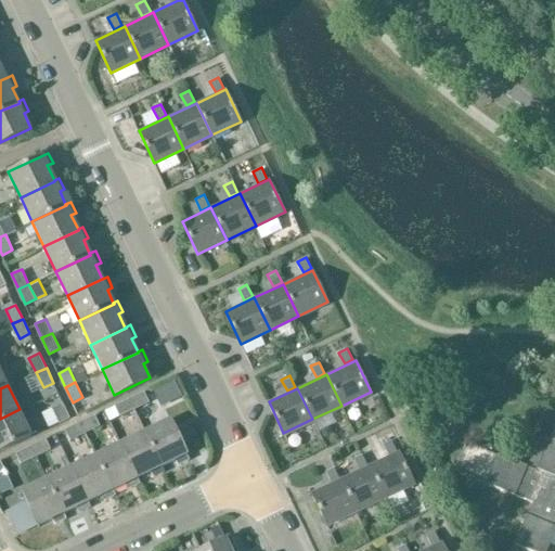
[(129,397),(133,408),(150,400),(144,389),(129,397)]
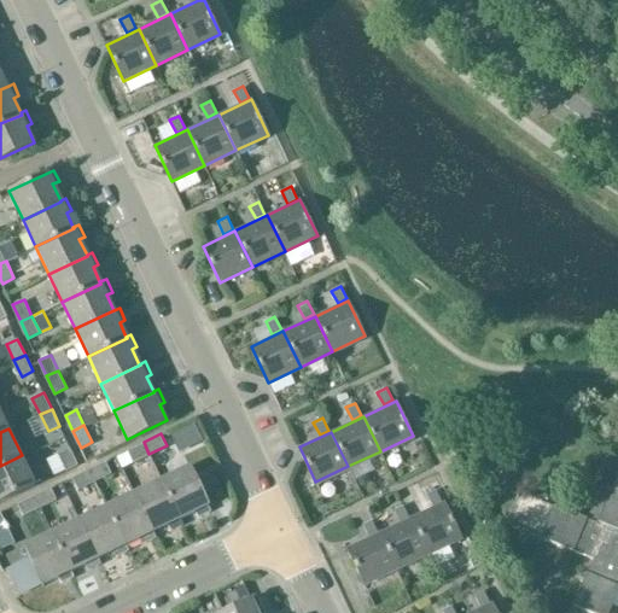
[(133,461),(149,454),(144,442),(127,450),(133,461)]
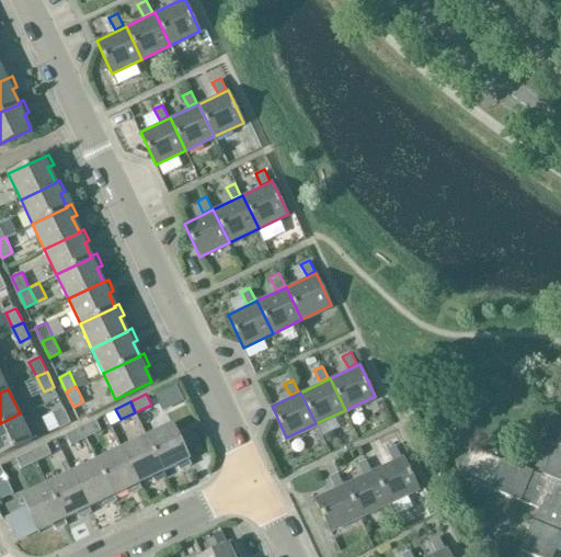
[(53,412),(60,427),(71,421),(64,407),(53,412)]
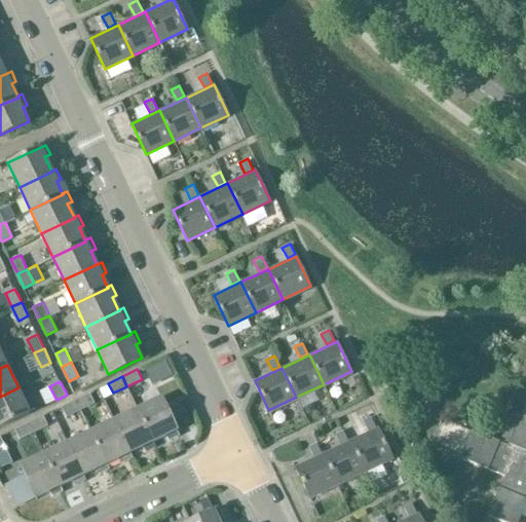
[(19,387),(0,397),(0,425),(30,412),(19,387)]
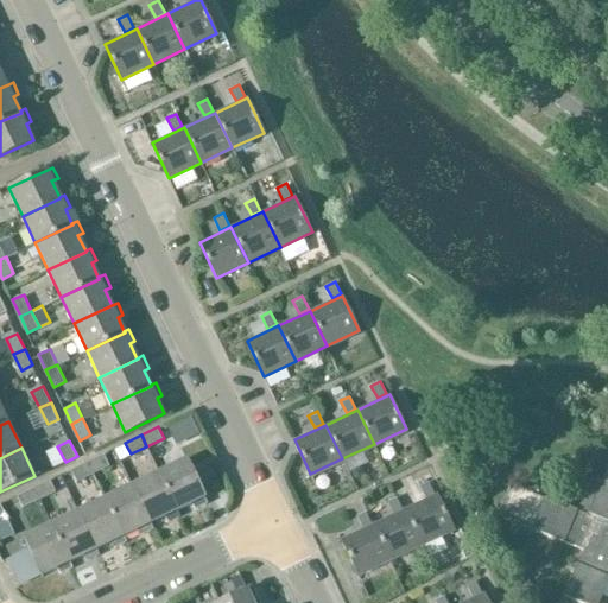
[(93,473),(109,464),(103,454),(88,461),(93,473)]
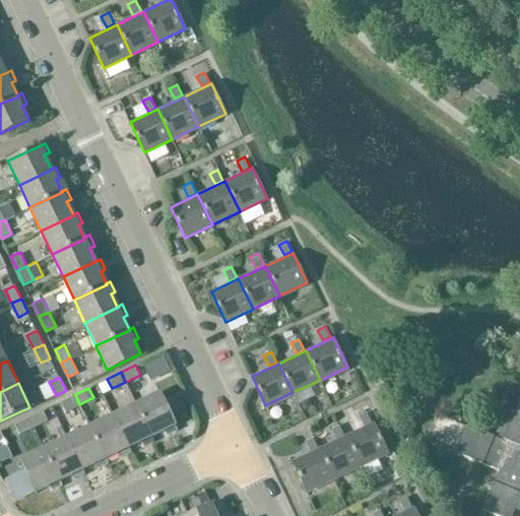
[(167,435),(177,429),(174,421),(168,408),(159,391),(136,402),(152,436),(165,431),(167,435)]
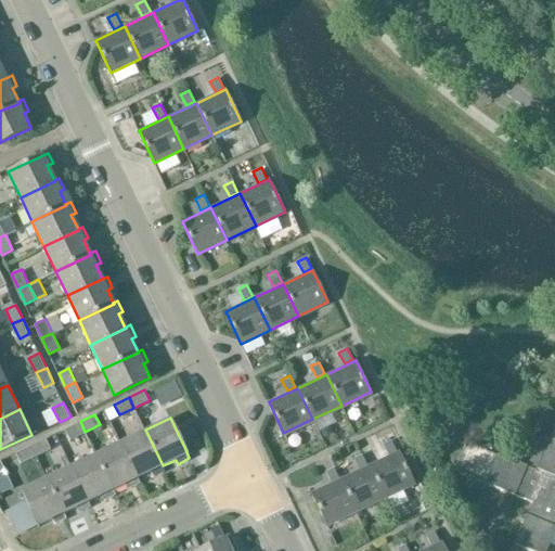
[(85,432),(80,421),(65,427),(71,438),(85,432)]
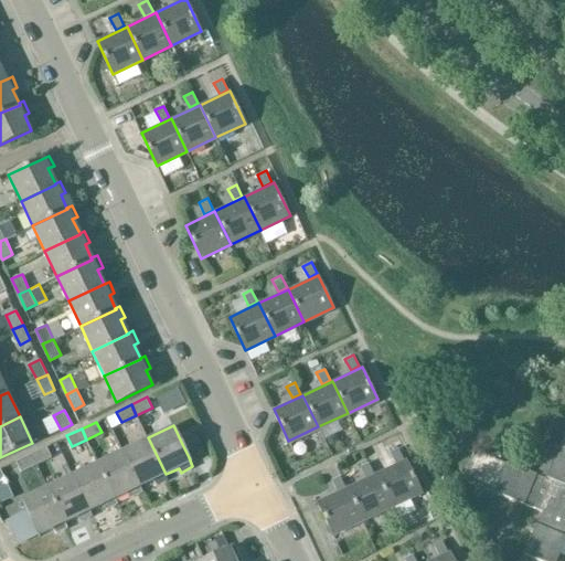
[(542,510),(524,552),(543,560),(555,560),(564,538),(564,433),(545,477),(507,461),(494,490),(524,504),(524,503),(542,510)]
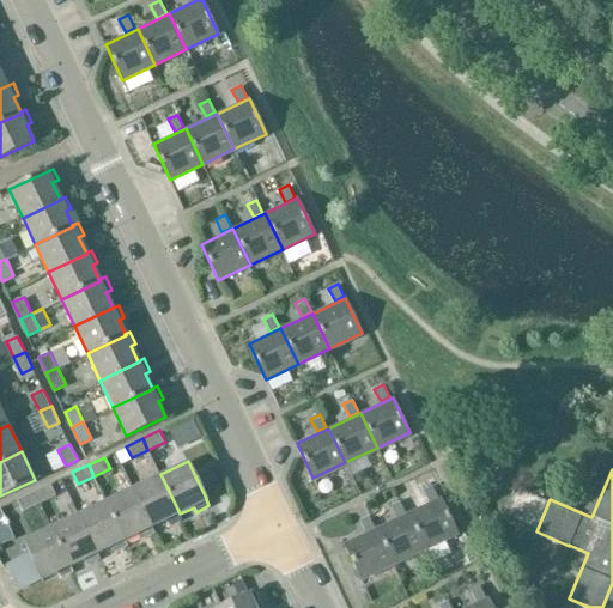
[(214,473),(198,481),(205,496),(222,487),(214,473)]
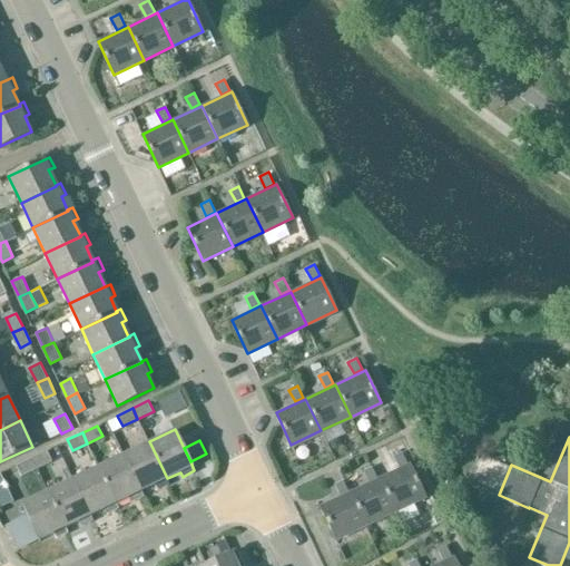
[(140,490),(141,489),(156,482),(158,488),(169,484),(167,478),(149,441),(124,454),(140,490)]
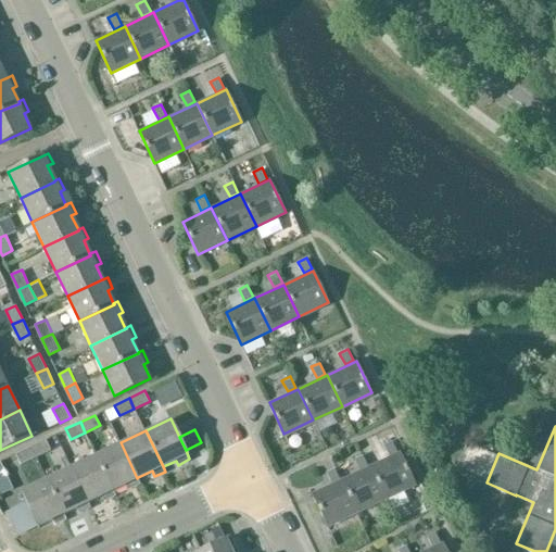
[(35,455),(50,449),(46,438),(30,446),(35,455)]
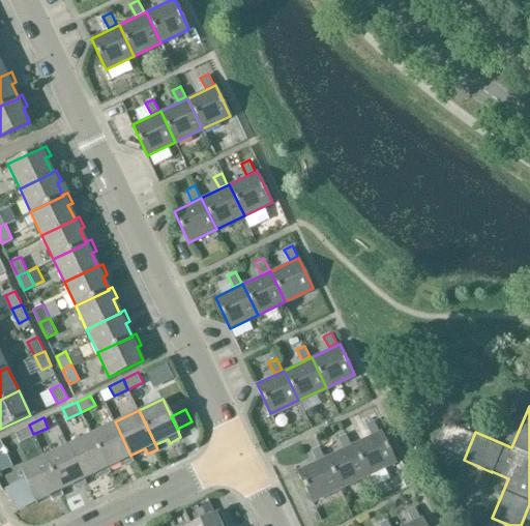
[(371,434),(379,430),(373,418),(365,422),(371,434)]
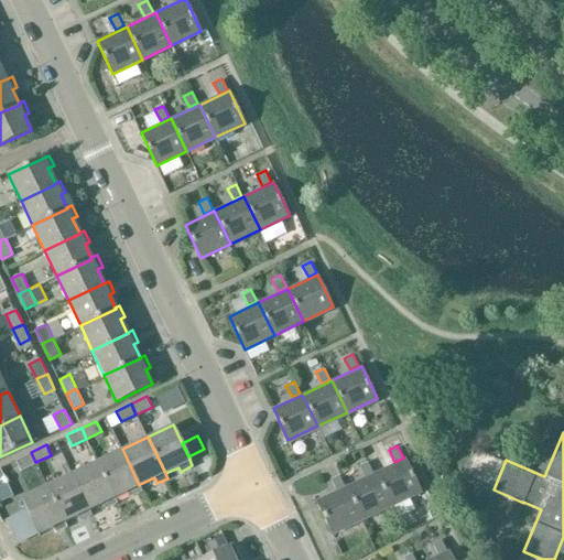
[(142,490),(140,484),(139,485),(122,449),(97,461),(115,497),(127,491),(129,496),(142,490)]
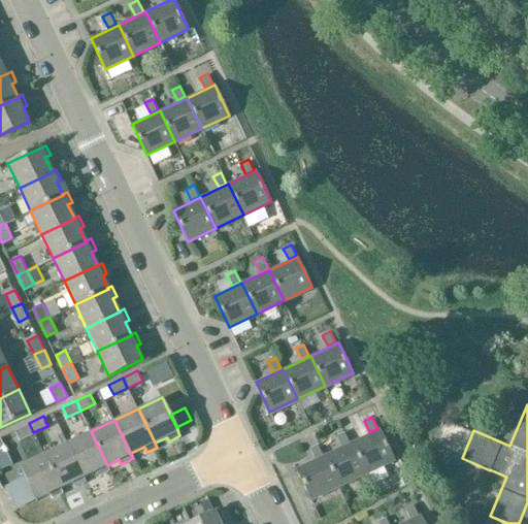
[(33,432),(29,423),(14,429),(20,439),(33,432)]
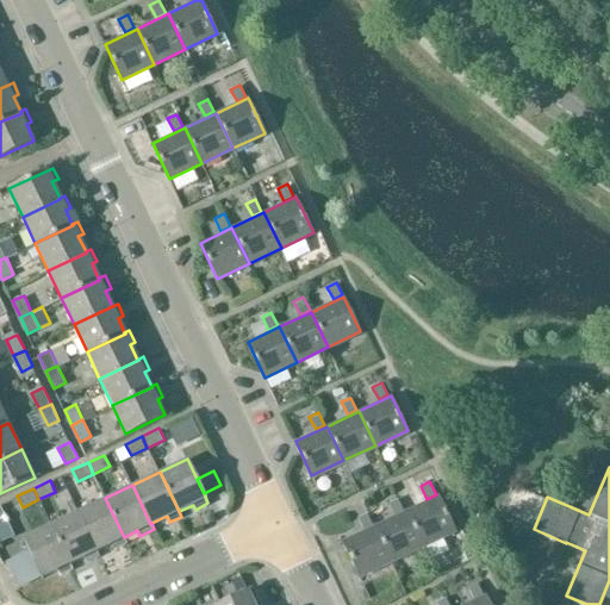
[(406,510),(423,546),(455,530),(439,494),(406,510)]
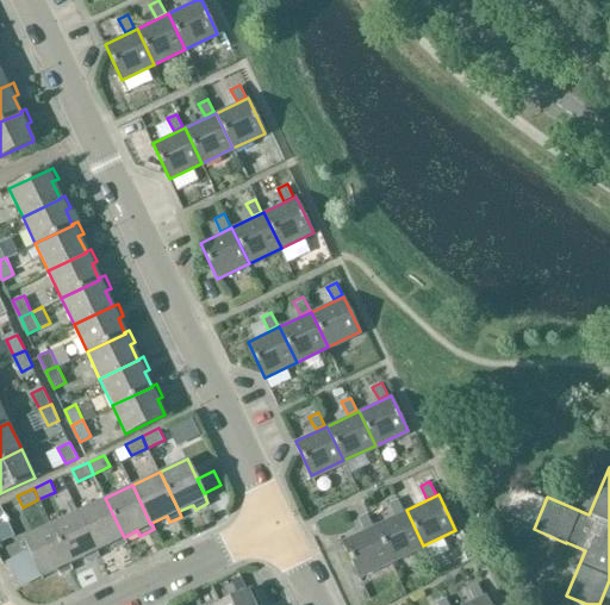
[(394,513),(403,509),(397,497),(387,500),(394,513)]
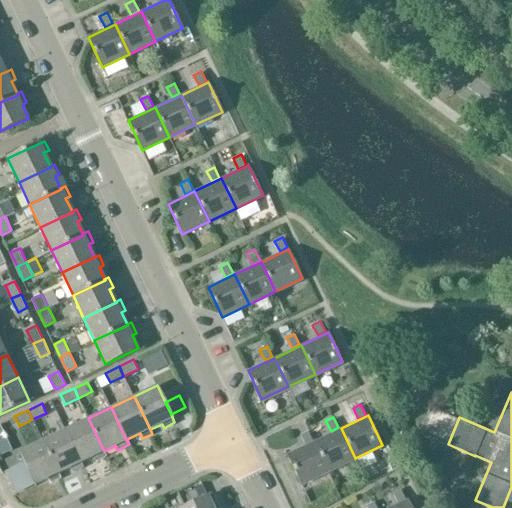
[(65,429),(82,462),(82,461),(94,456),(96,460),(106,455),(104,451),(88,418),(65,429)]
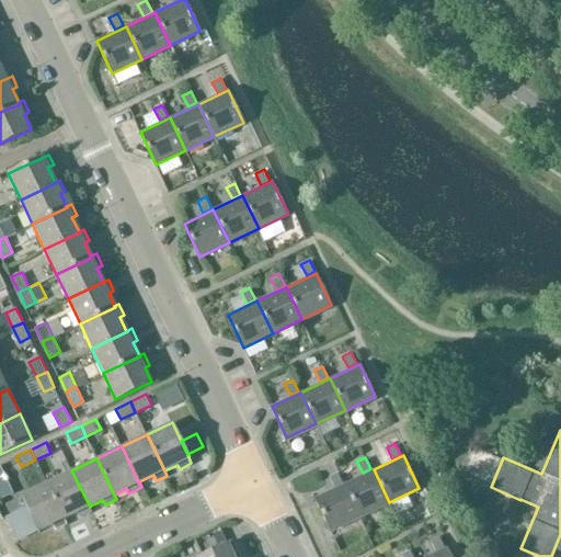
[(359,516),(389,502),(374,469),(344,484),(359,516)]
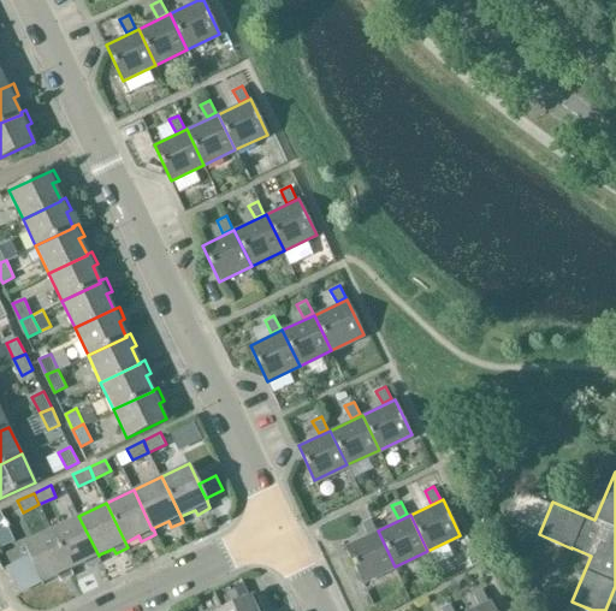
[(70,568),(71,568),(86,561),(89,567),(101,561),(99,555),(99,556),(78,516),(52,529),(70,568)]
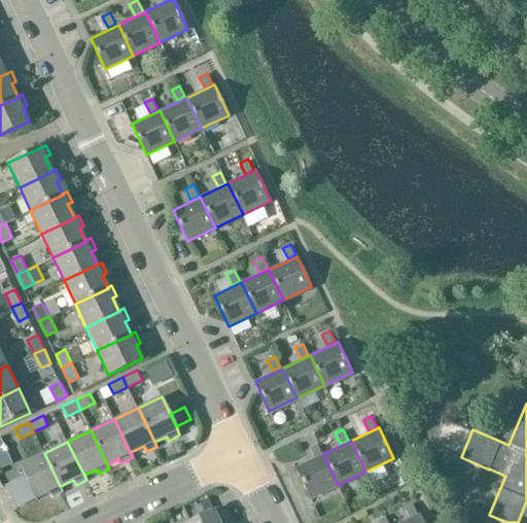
[(314,456),(321,452),(316,442),(308,446),(314,456)]
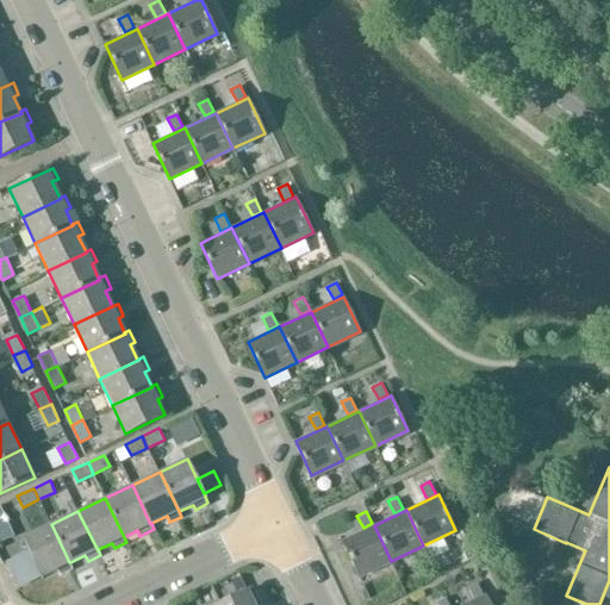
[(51,524),(23,537),(42,577),(57,569),(61,574),(73,568),(70,562),(69,562),(51,524)]
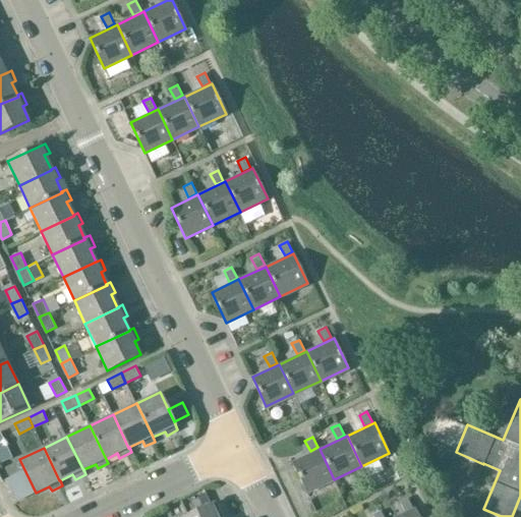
[(292,462),(307,492),(334,479),(320,449),(292,462)]
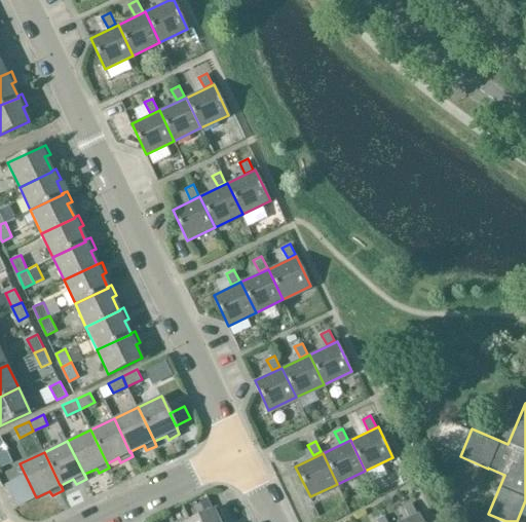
[(207,495),(199,498),(203,507),(211,504),(207,495)]
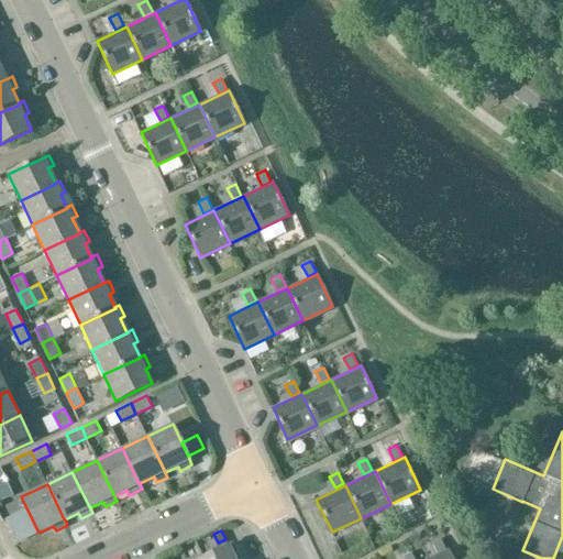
[(438,552),(446,548),(440,536),(431,540),(438,552)]
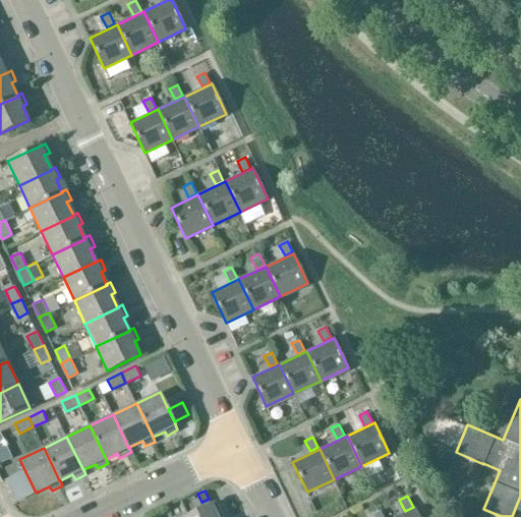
[(217,516),(212,505),(185,516),(217,516)]
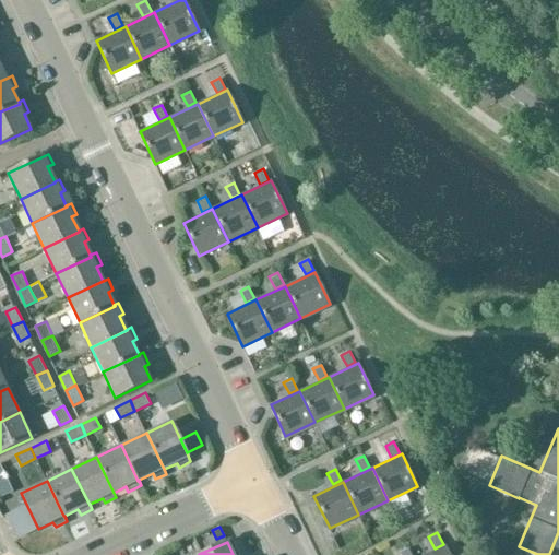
[(449,554),(445,545),(424,554),(449,554)]
